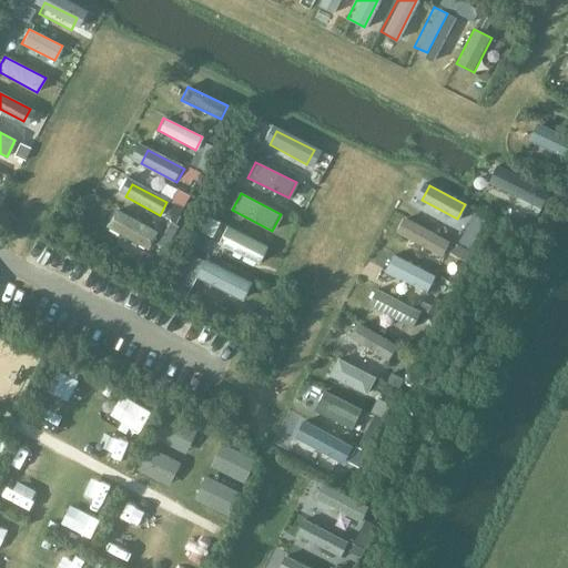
[(156,232),(114,209),(105,225),(148,247),(156,232)]
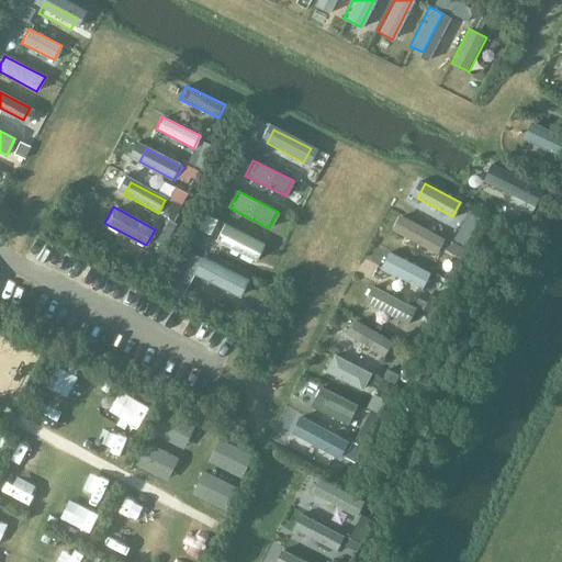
[(444,240),(405,221),(398,233),(437,254),(444,240)]
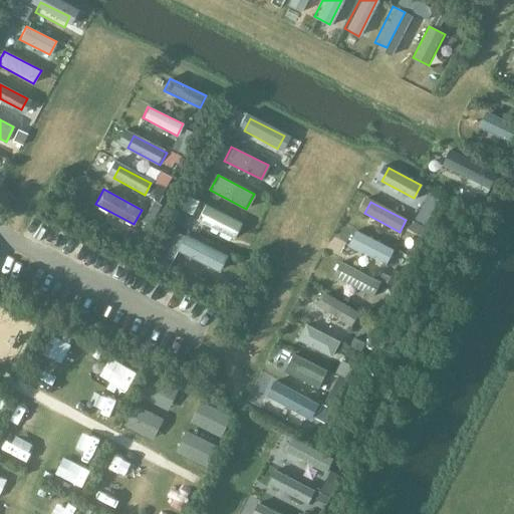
[(240,223),(203,204),(195,220),(233,238),(240,223)]
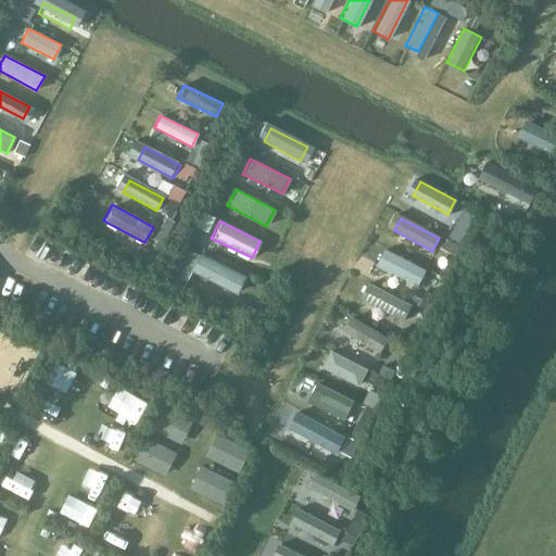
[(424,268),(383,249),(375,265),(416,285),(424,268)]
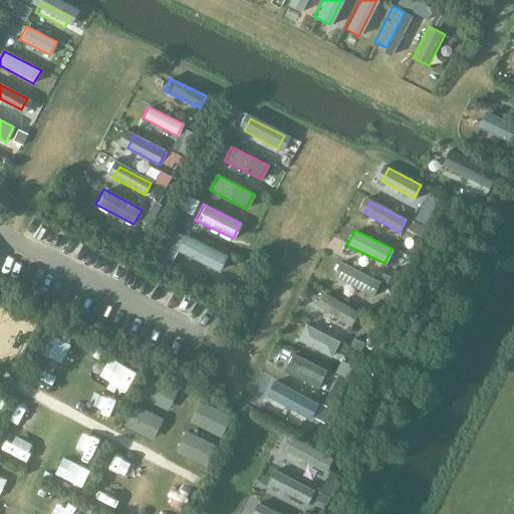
[(226,254),(184,233),(175,251),(217,272),(226,254)]
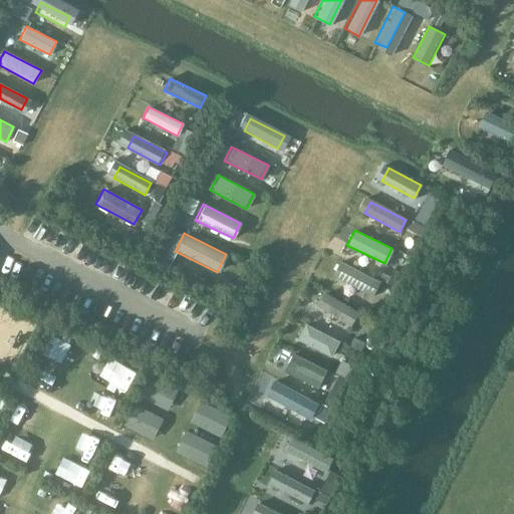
[(379,282),(338,260),(330,276),(371,297),(379,282)]
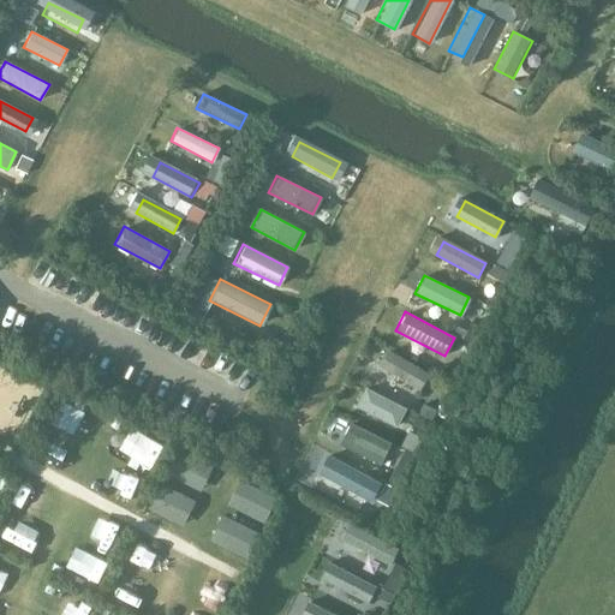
[(429,374),(387,350),(377,368),(419,390),(429,374)]
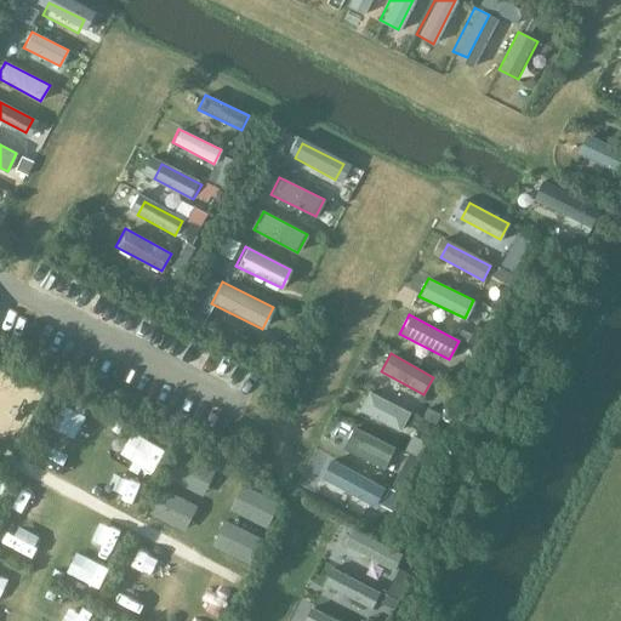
[(409,412),(369,392),(359,410),(400,431),(409,412)]
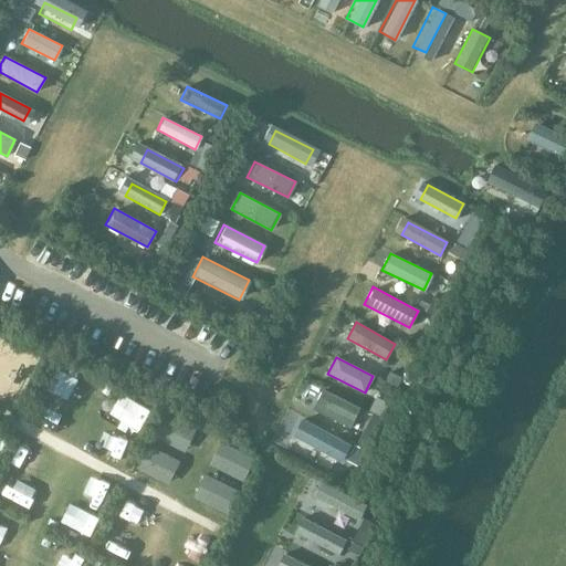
[(358,408),(322,389),(312,409),(348,428),(358,408)]
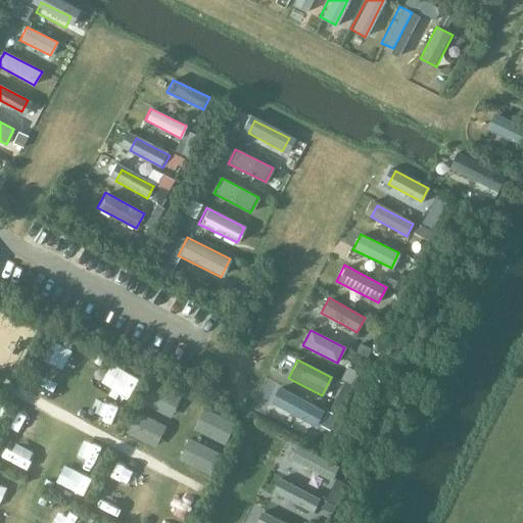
[(318,408),(281,388),(273,403),(311,422),(318,408)]
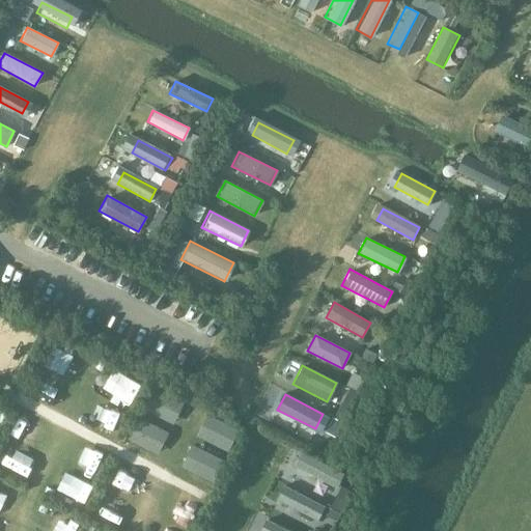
[(233,428),(206,416),(197,435),(224,448),(233,428)]
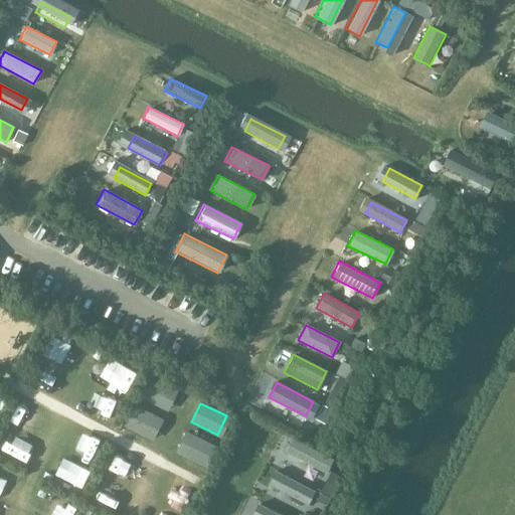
[(161,419),(134,405),(124,424),(151,439),(161,419)]
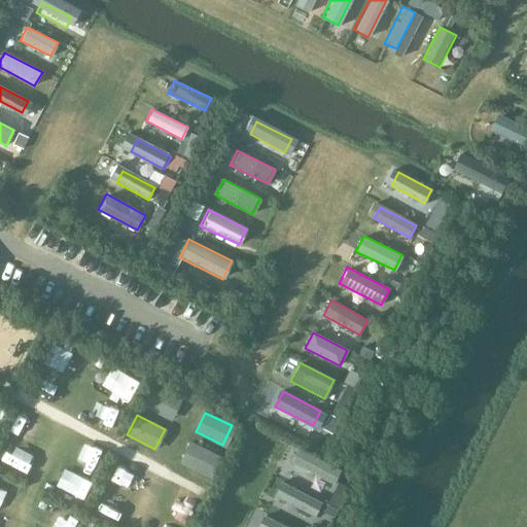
[(220,456),(188,441),(178,462),(210,478),(220,456)]
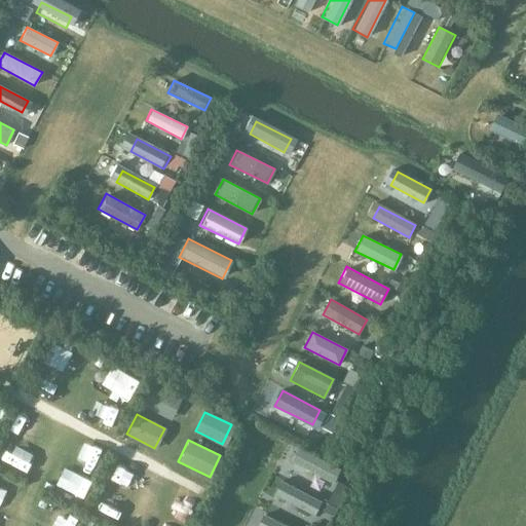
[(339,471),(296,449),(290,461),(333,483),(339,471)]
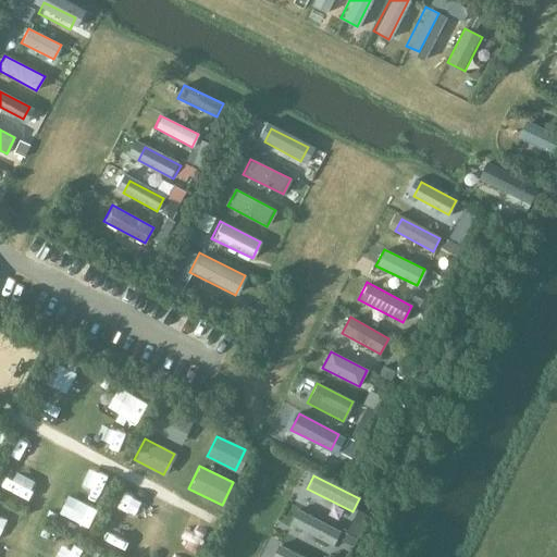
[(332,545),(338,530),(295,508),(288,523),(332,545)]
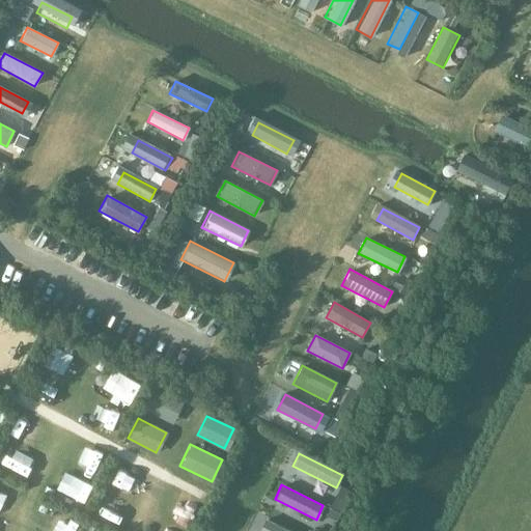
[(288,530),(263,520),(257,530),(288,530)]
